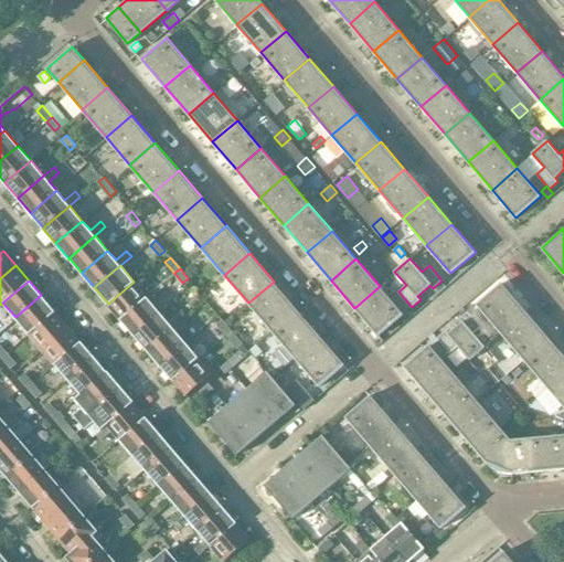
[(134,282),(108,304),(120,318),(147,296),(134,282)]
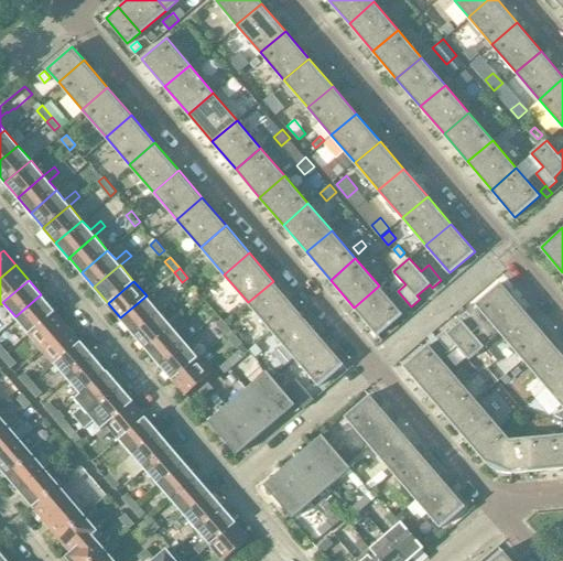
[(296,309),(273,281),(248,302),(271,330),(296,309)]
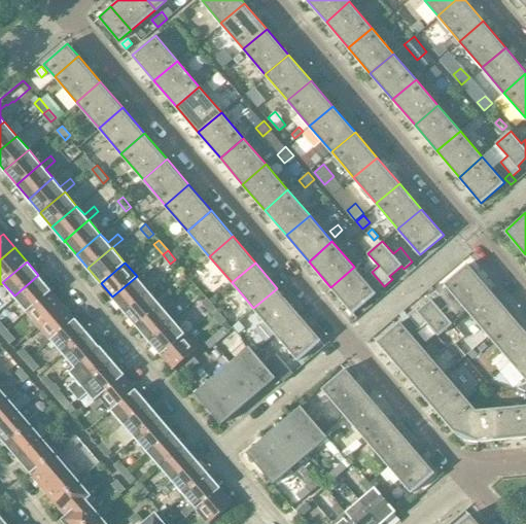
[(445,283),(466,309),(490,289),(467,264),(445,283)]
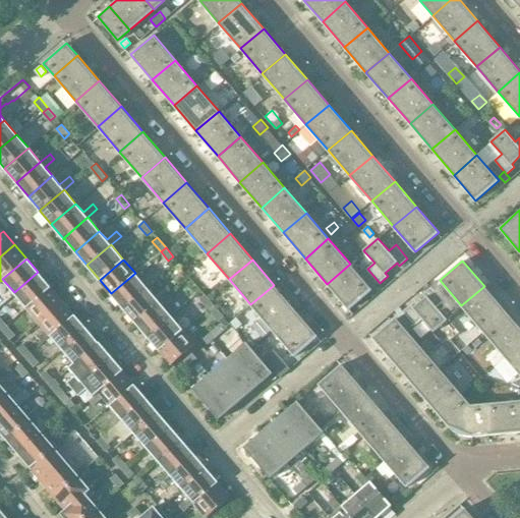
[(350,264),(327,284),(348,309),(371,289),(350,264)]
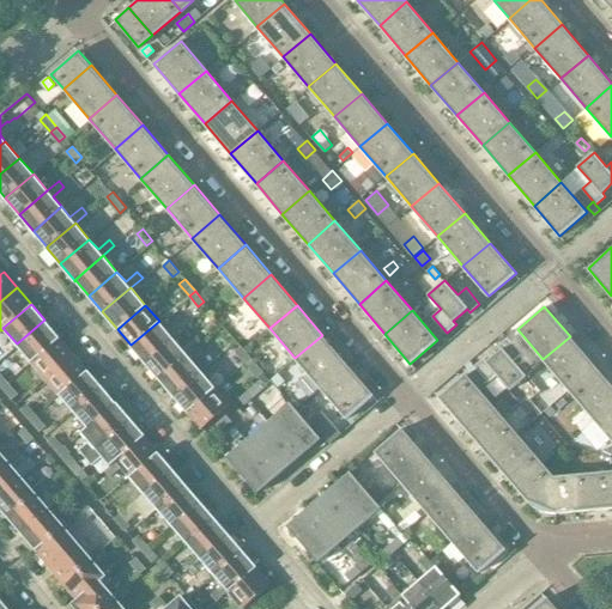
[(59,336),(44,320),(17,343),(31,360),(59,336)]
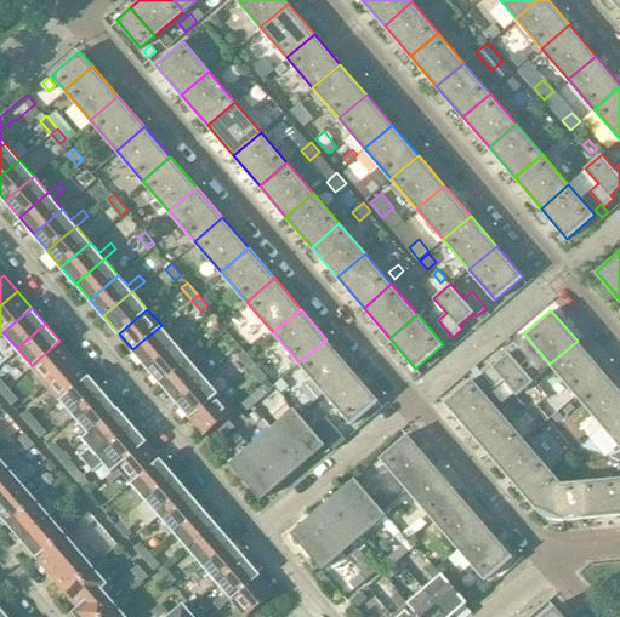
[(161,325),(132,349),(147,366),(176,342),(161,325)]
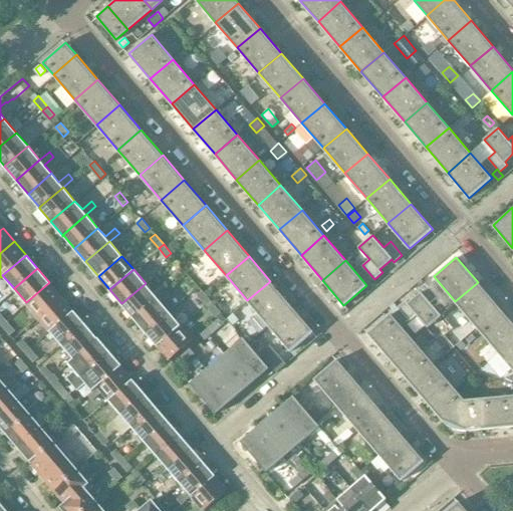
[(292,306),(270,281),(247,300),(269,325),(292,306)]
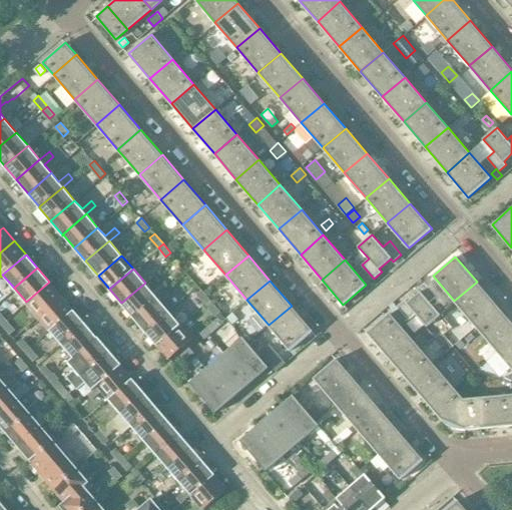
[(49,282),(26,302),(37,316),(61,296),(49,282)]
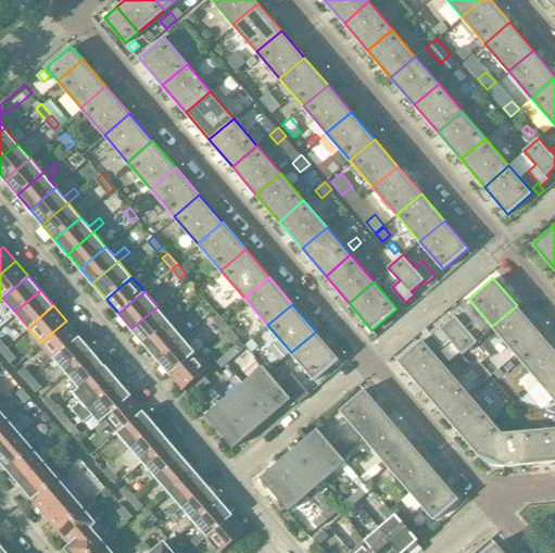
[(455,317),(442,328),(439,324),(430,331),(443,347),(451,340),(463,353),(477,340),(466,327),(474,321),(461,305),(452,313),(455,317)]
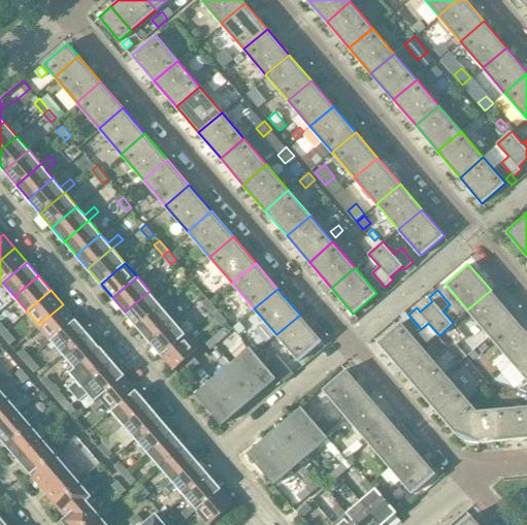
[(514,316),(491,290),(467,309),(490,336),(514,316)]
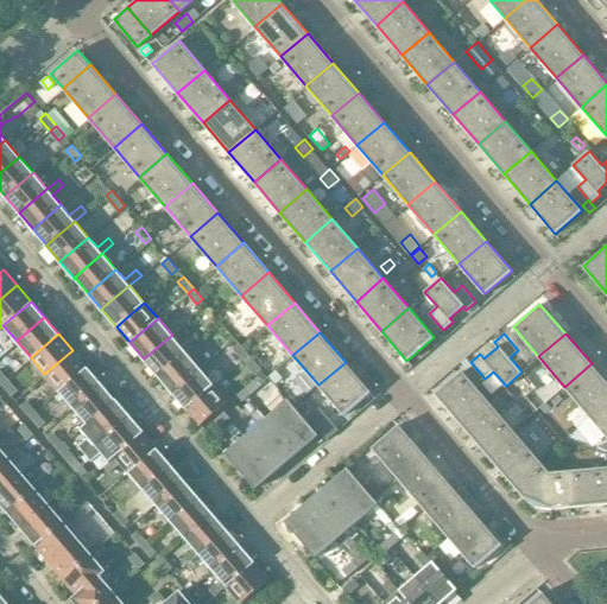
[(181,345),(172,335),(144,358),(158,375),(197,342),(193,336),(181,345)]
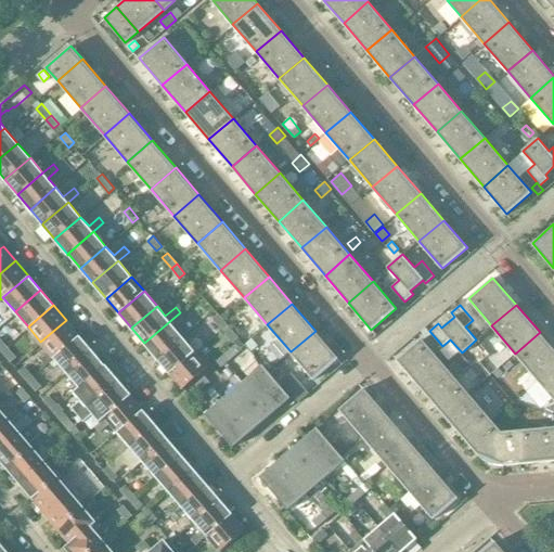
[(184,318),(180,312),(144,343),(157,358),(182,336),(175,326),(184,318)]
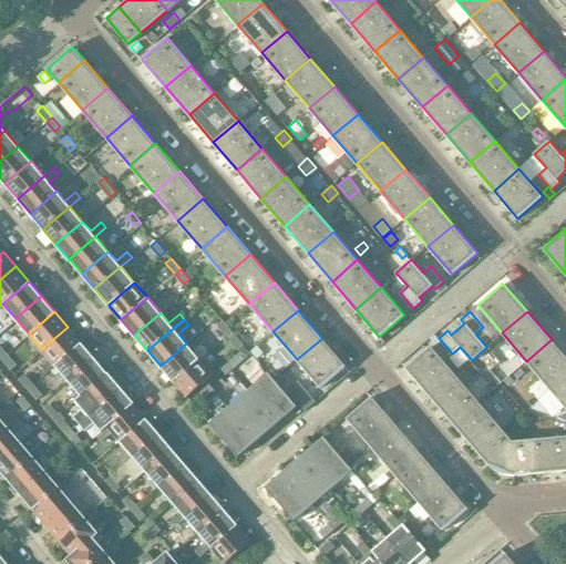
[(223,319),(217,325),(226,335),(232,330),(223,319)]
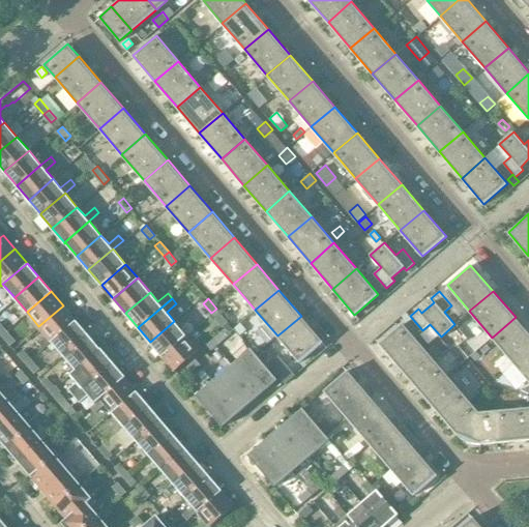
[(47,344),(51,341),(76,320),(63,305),(38,326),(47,335),(39,342),(43,346),(47,344)]
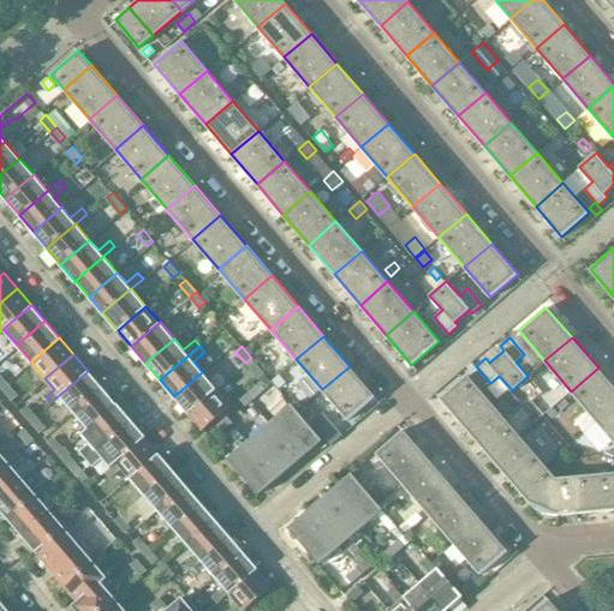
[(256,361),(250,367),(260,378),(266,373),(256,361)]
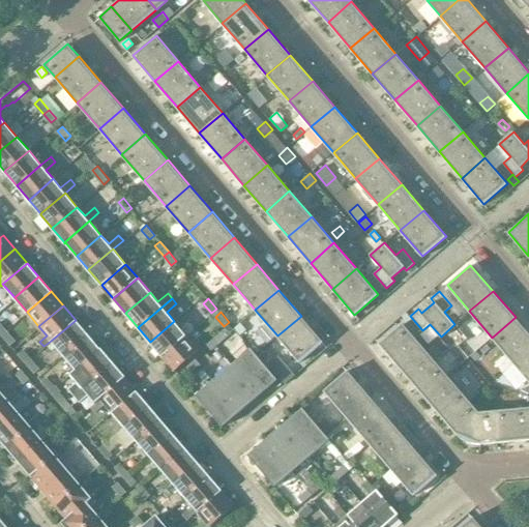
[(323,342),(301,316),(277,335),(299,361),(323,342)]
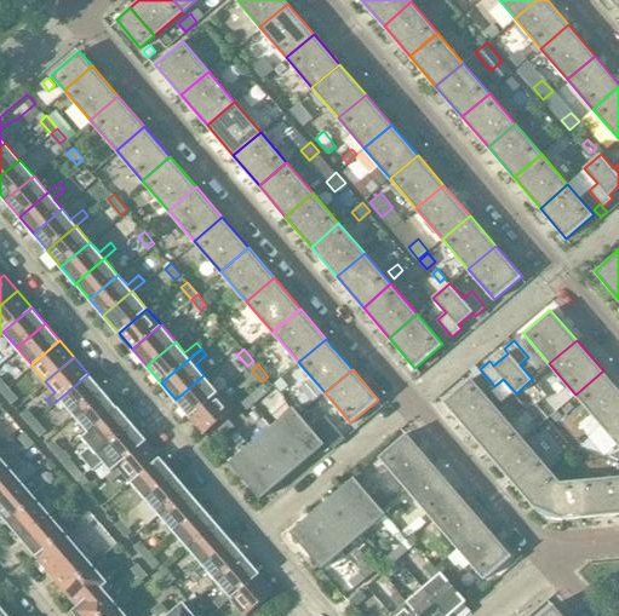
[(618,389),(603,370),(575,395),(601,425),(618,409),(618,389)]
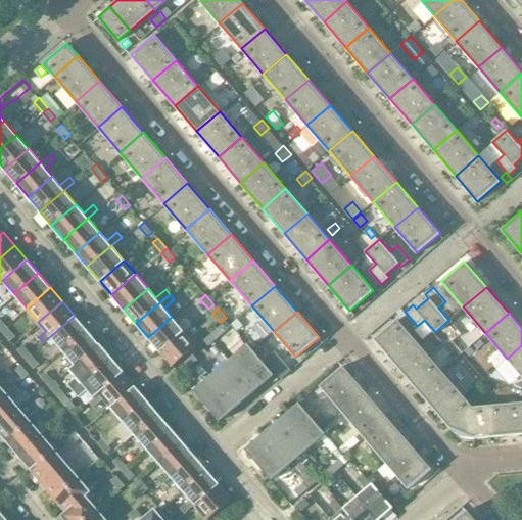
[(62,349),(86,329),(75,316),(50,336),(55,341),(62,349)]
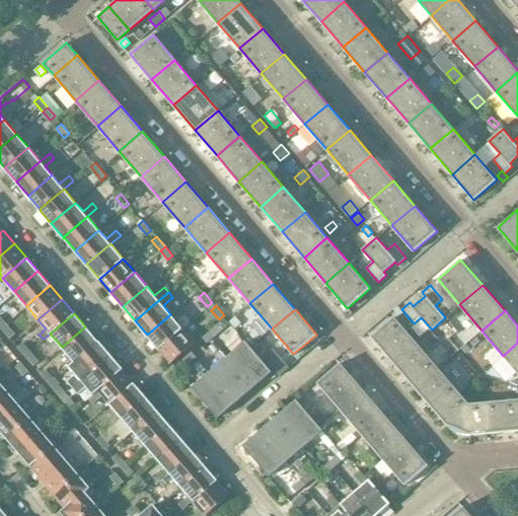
[(235,328),(243,321),(236,313),(228,320),(235,328)]
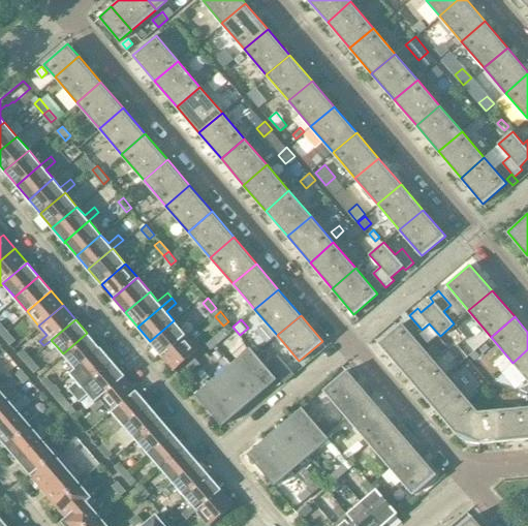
[(174,320),(150,341),(162,354),(186,334),(174,320)]
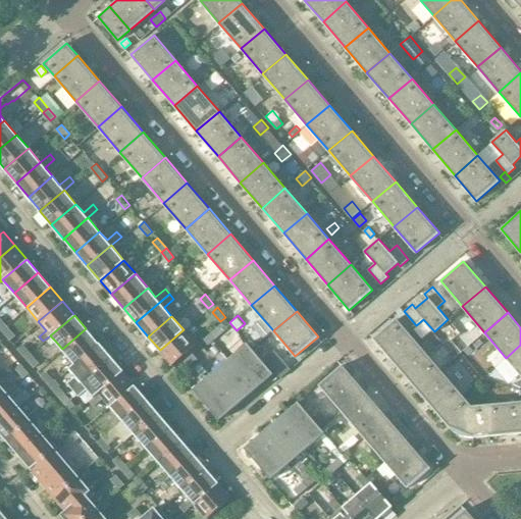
[(373,338),(396,363),(419,344),(397,318),(373,338)]
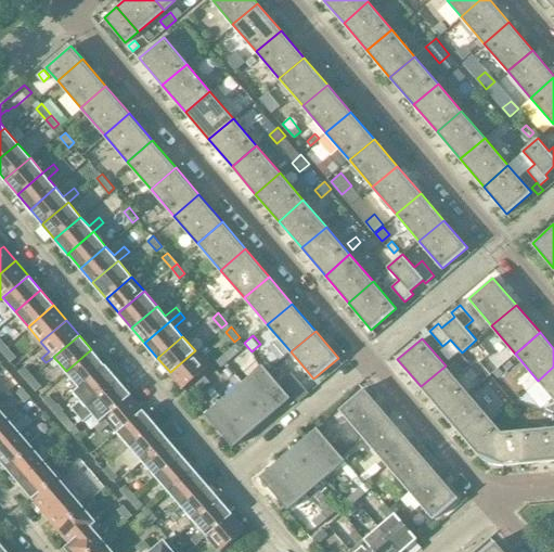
[(236,343),(217,360),(221,366),(241,348),(236,343)]
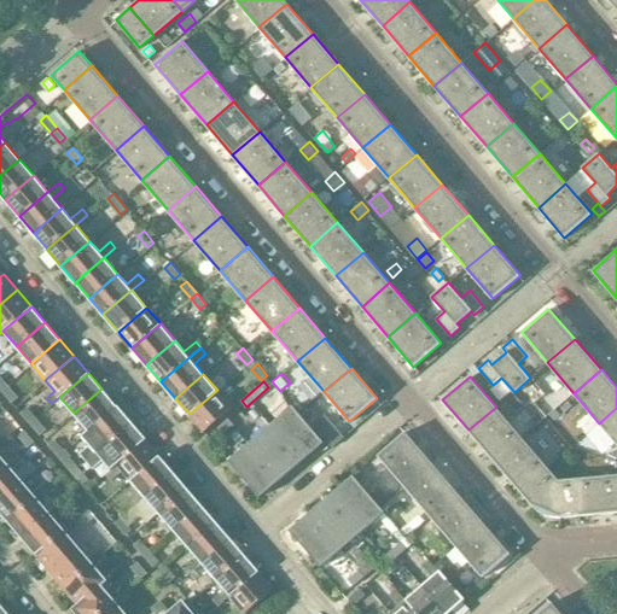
[(18,396),(7,384),(1,389),(12,401),(18,396)]
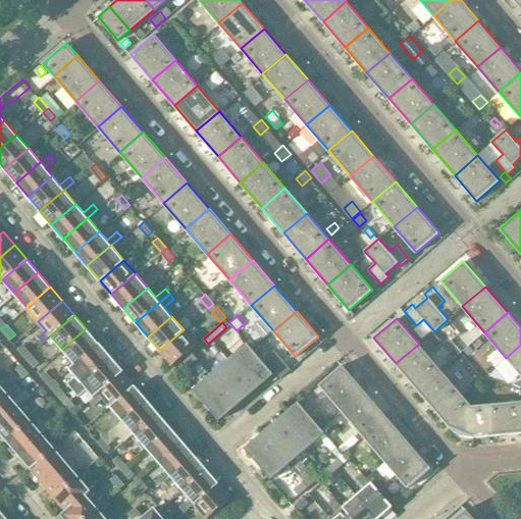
[(86,328),(62,349),(73,363),(98,342),(86,328)]
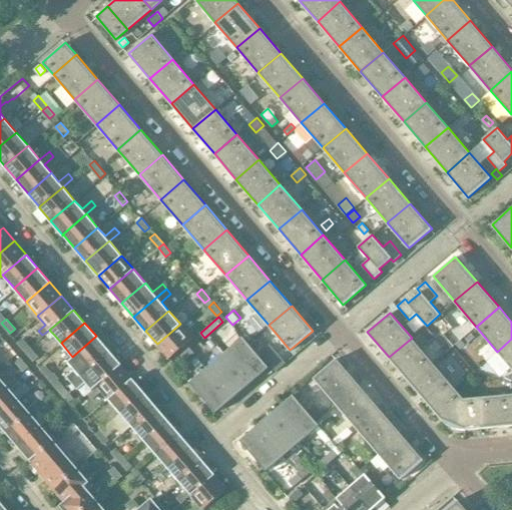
[(180,324),(157,344),(169,358),(192,338),(180,324)]
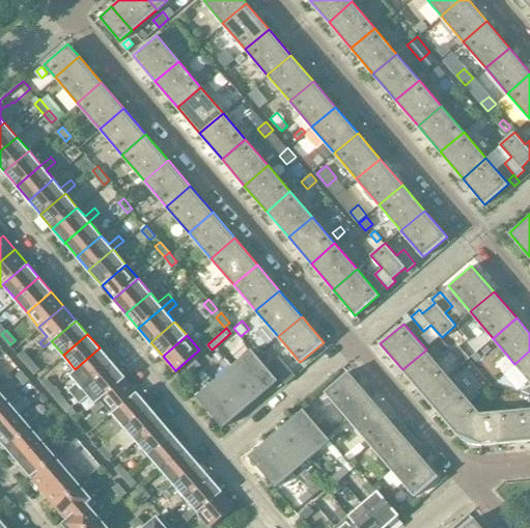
[(51,341),(47,344),(52,351),(56,346),(51,341)]
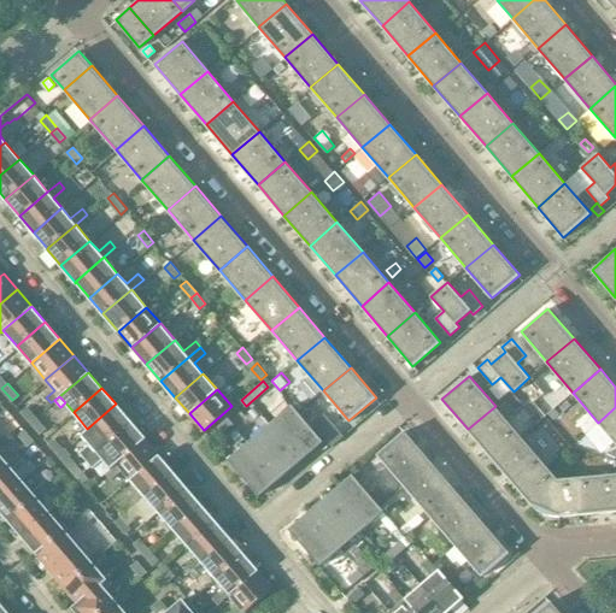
[(116,405),(116,404),(87,429),(88,429),(82,434),(89,443),(80,452),(86,459),(132,420),(121,408),(121,406),(118,406),(117,404),(116,405)]
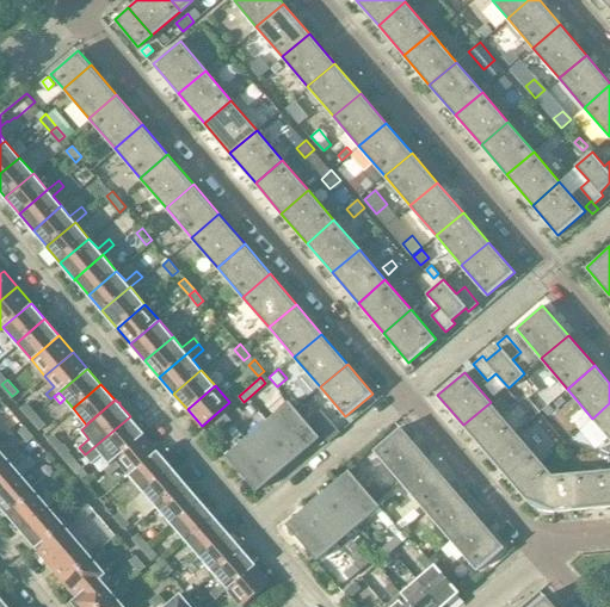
[(289,401),(267,419),(299,454),(320,437),(289,401)]
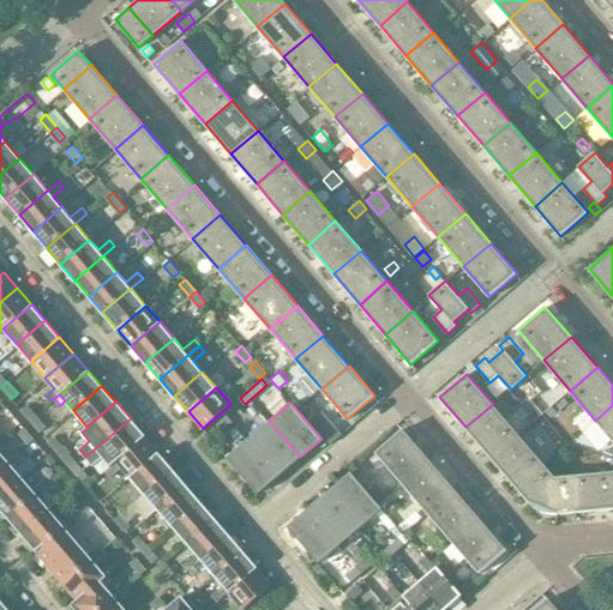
[(35,414),(26,404),(20,409),(30,418),(35,414)]
